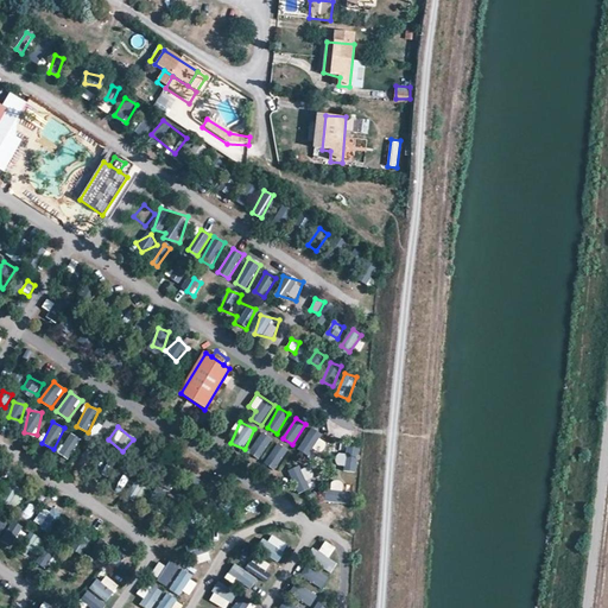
[(312,426),(297,449),(309,456),(323,434),(312,426)]
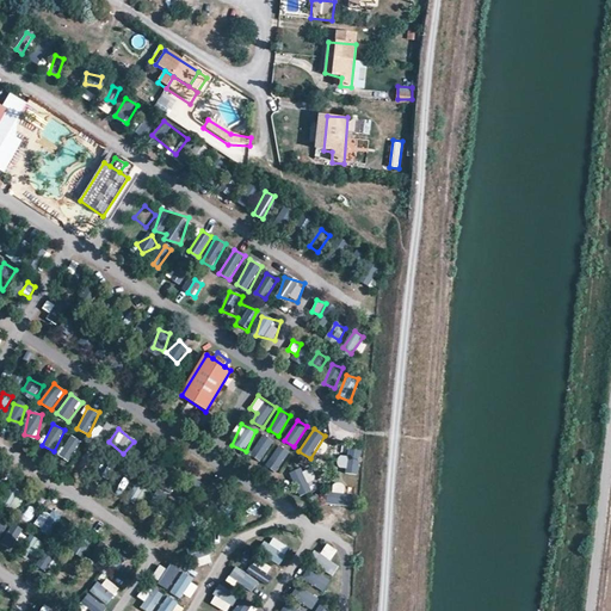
[(59,456),(69,462),(82,442),(72,434),(59,456)]
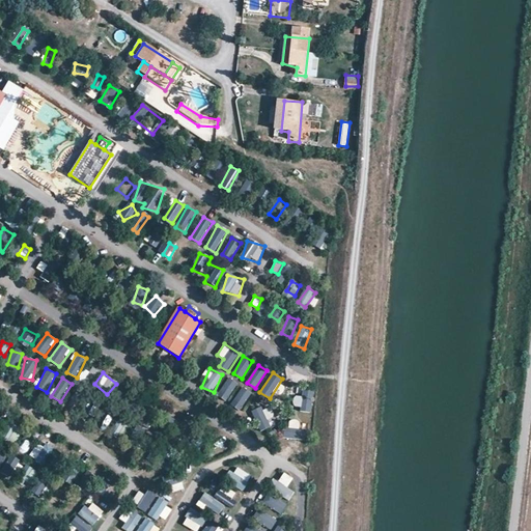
[(227,378),(218,395),(228,400),(238,383),(227,378)]
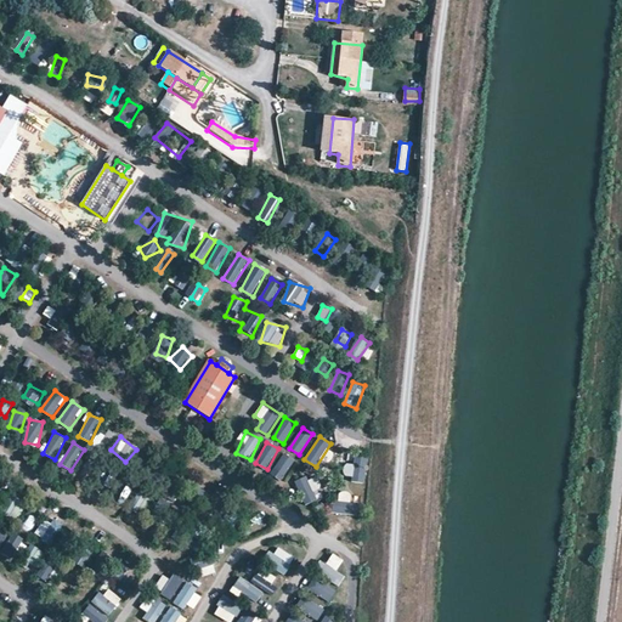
[(270,475),(282,482),(295,459),(283,452),(270,475)]
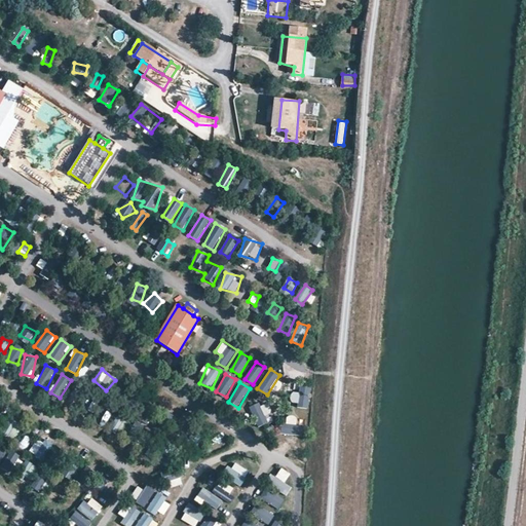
[(295,385),(293,405),(309,407),(311,387),(295,385)]
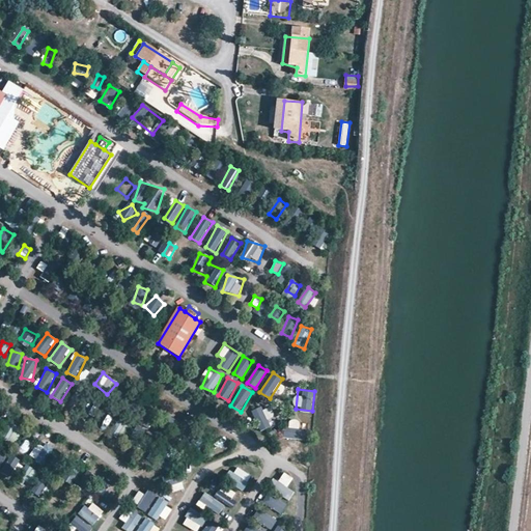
[(44,413),(51,400),(42,394),(33,408),(44,413)]
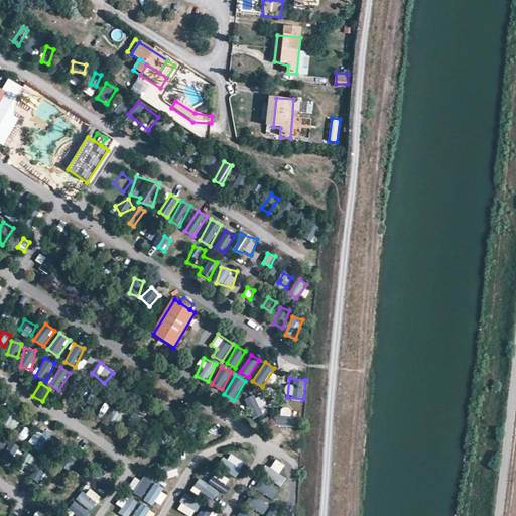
[(268,411),(261,394),(246,400),(254,417),(268,411)]
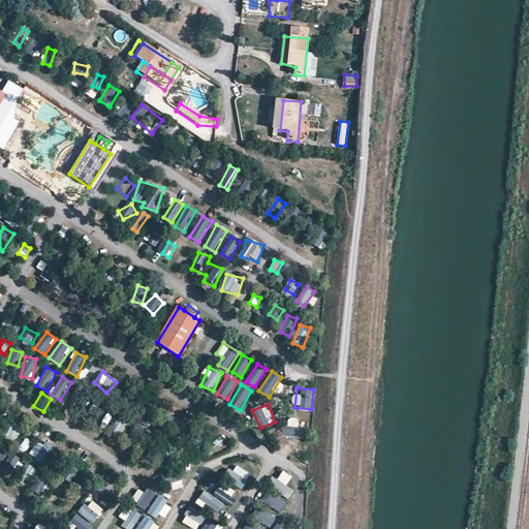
[(109,424),(112,412),(102,409),(99,421),(109,424)]
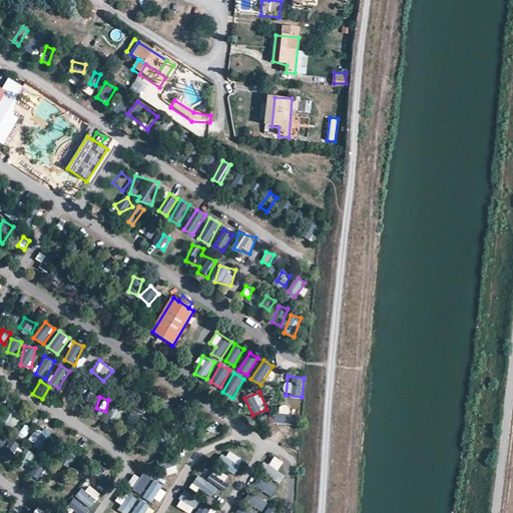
[(290,414),(290,406),(280,405),(280,414),(290,414)]
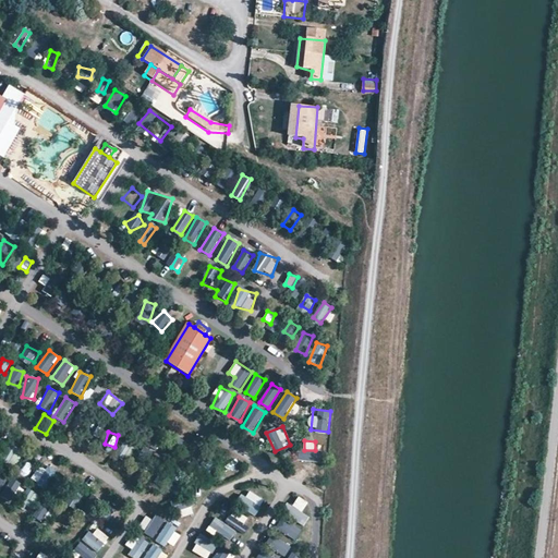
[(133,455),(133,444),(121,444),(121,455),(133,455)]
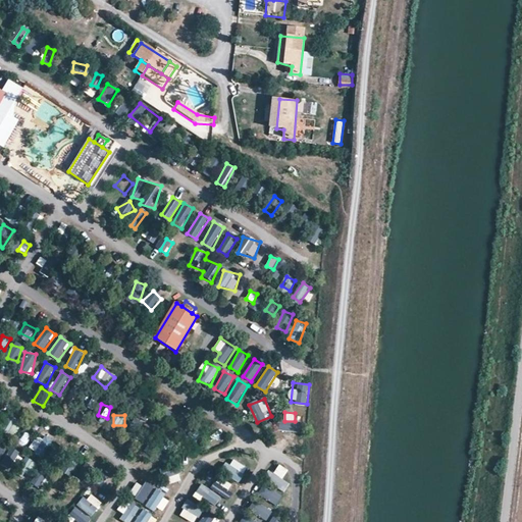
[(15,433),(21,423),(9,417),(4,426),(15,433)]
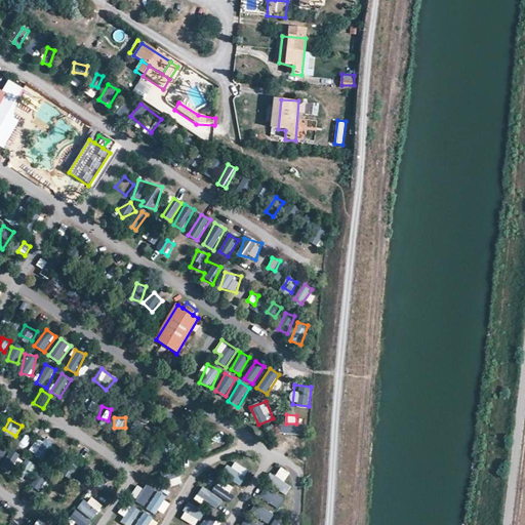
[(281,433),(297,435),(298,425),(282,422),(281,433)]
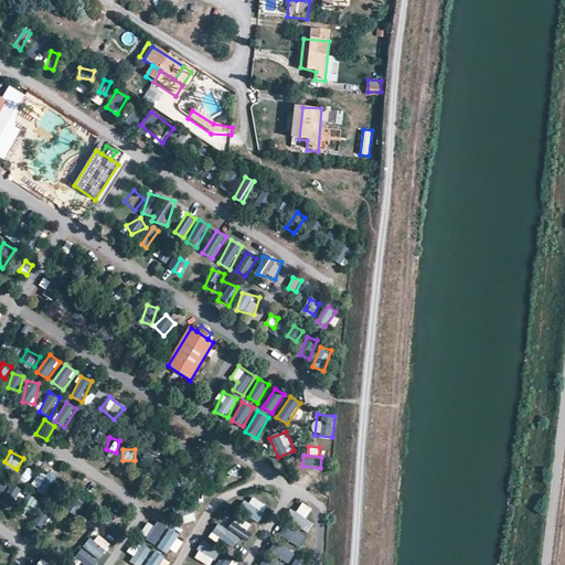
[(41,469),(32,487),(62,501),(71,483),(41,469)]
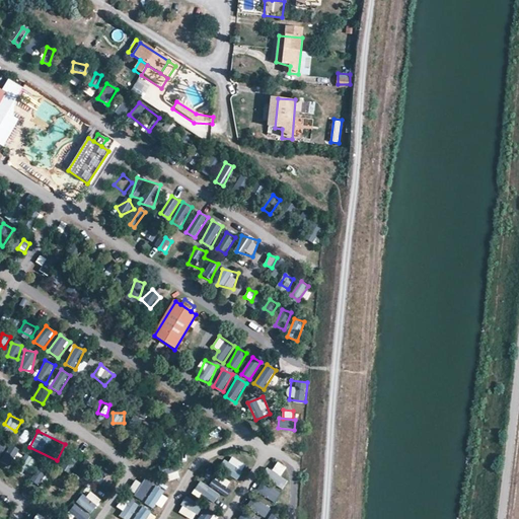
[(22,465),(29,470),(36,461),(29,456),(22,465)]
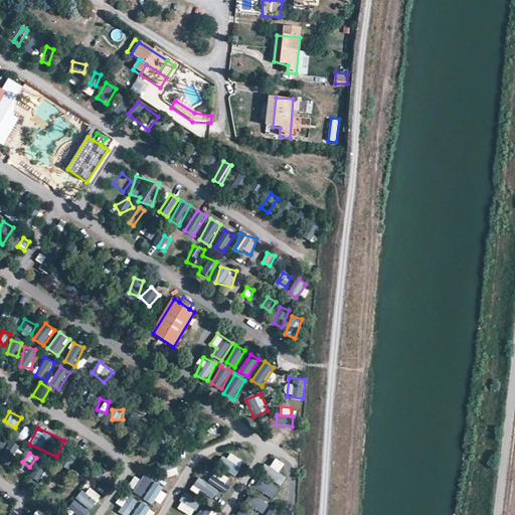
[(280,486),(286,477),(279,472),(285,464),(276,458),(270,467),(266,464),(261,472),(280,486)]
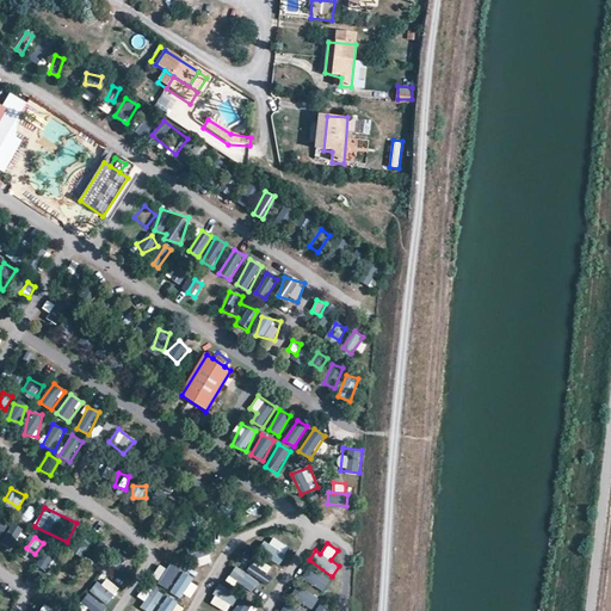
[(45,572),(56,555),(47,549),(36,566),(45,572)]
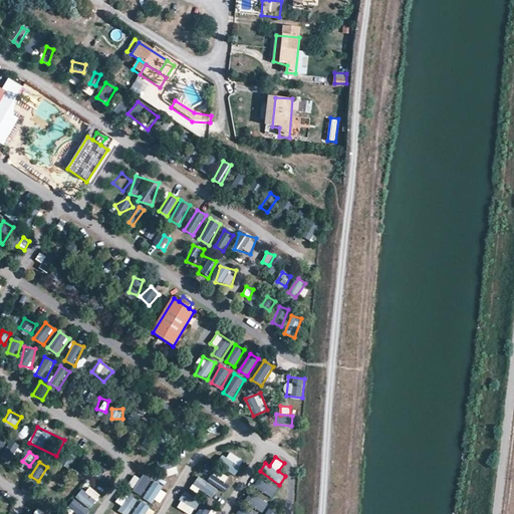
[(104,470),(98,478),(106,483),(111,474),(104,470)]
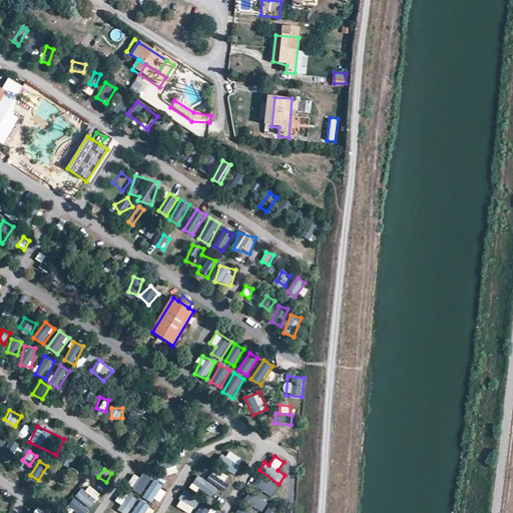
[(141,470),(129,482),(139,492),(151,479),(141,470)]
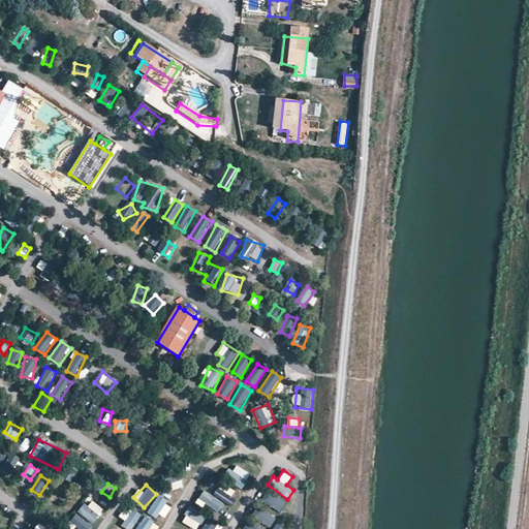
[(219,492),(232,497),(235,491),(221,486),(219,492)]
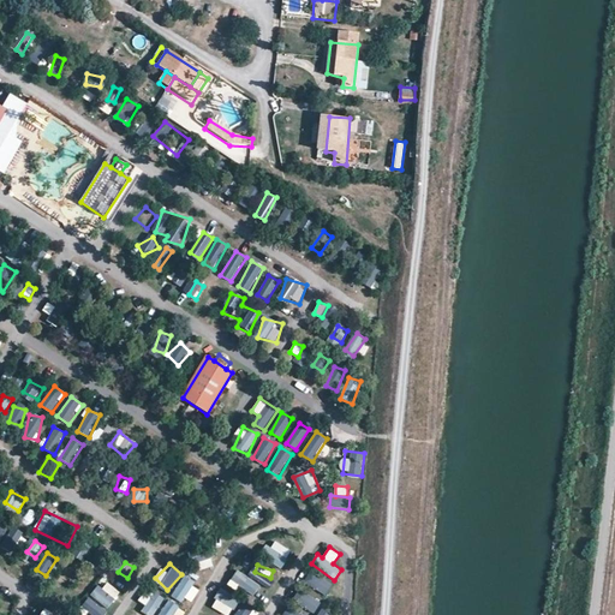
[(257,595),(262,585),(237,571),(232,579),(257,595)]
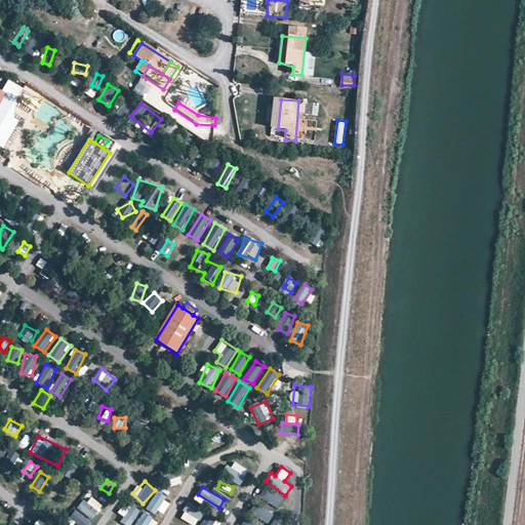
[(278,508),(283,498),(266,488),(259,497),(278,508)]
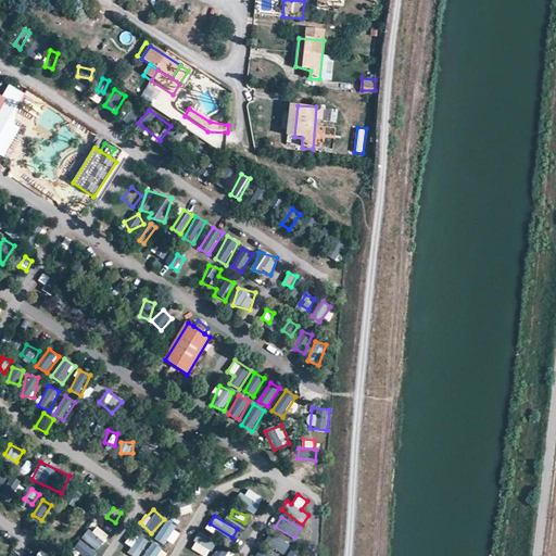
[(156,538),(172,546),(181,531),(166,522),(156,538)]
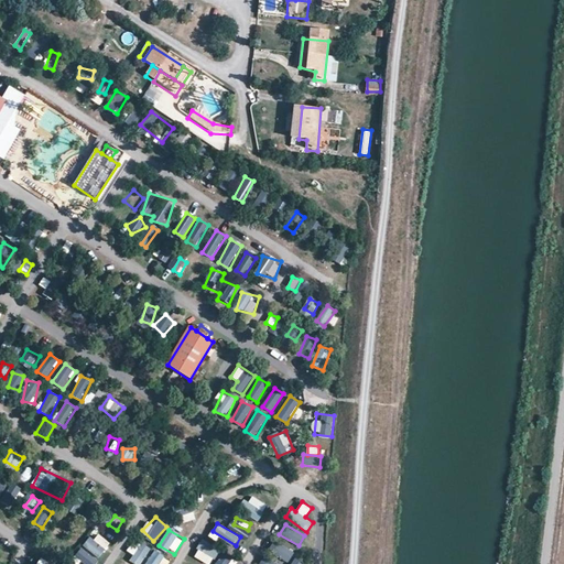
[(102,557),(109,542),(90,533),(83,549),(102,557)]
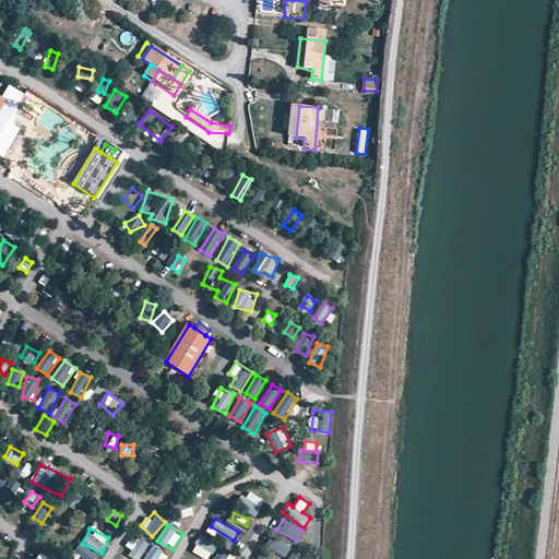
[(201,537),(192,550),(203,558),(209,558),(217,547),(201,537)]
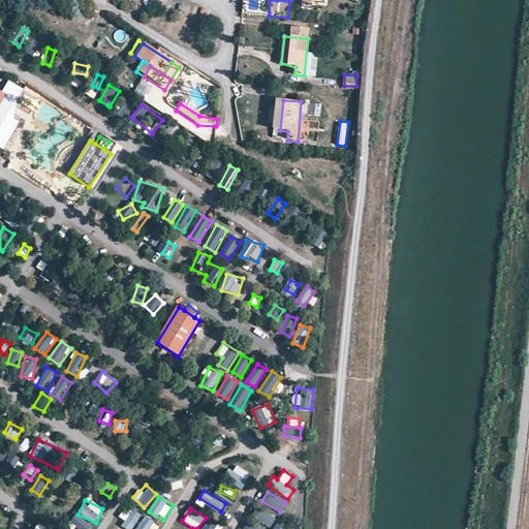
[(257,508),(252,517),(271,527),(276,519),(257,508)]
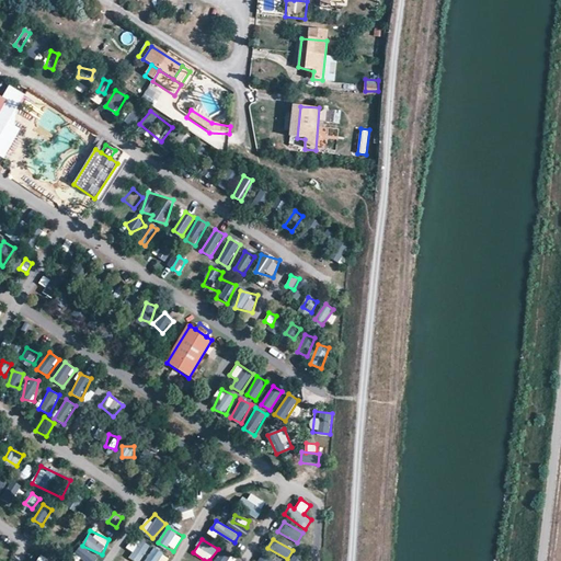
[(135,547),(129,558),(135,560),(139,560),(145,552),(135,547)]
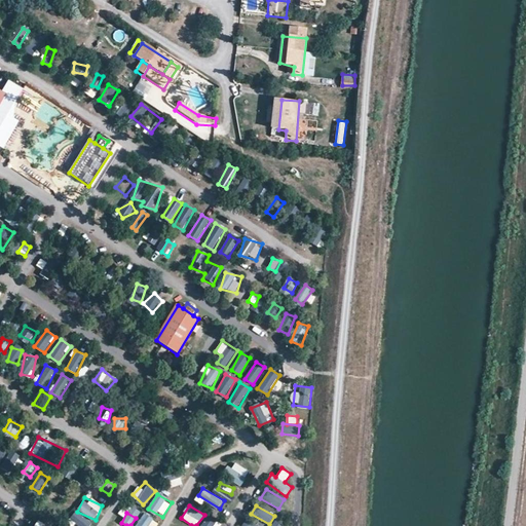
[(0,523),(6,525),(9,518),(0,514),(0,523)]
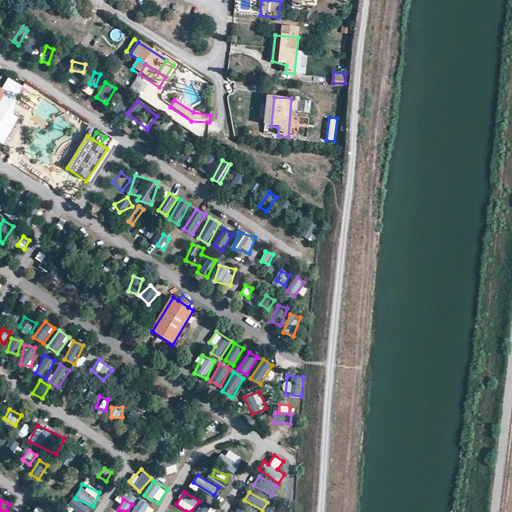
[(88,511),(82,501),(75,506),(79,511),(88,511)]
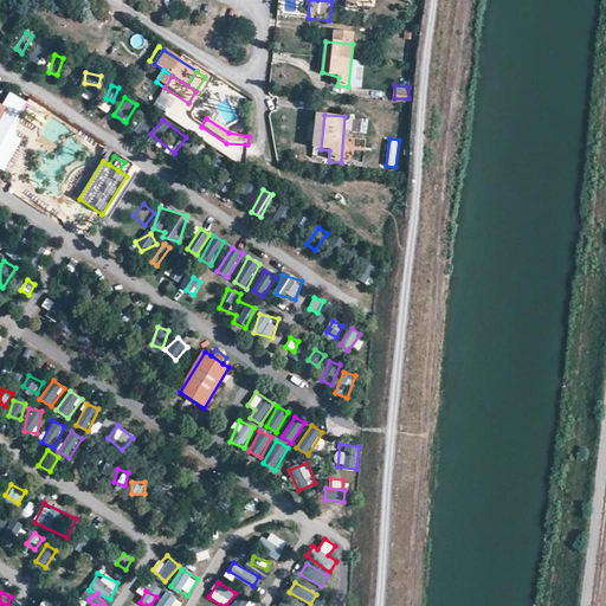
[(156,605),(175,605),(179,603),(167,593),(156,605)]
